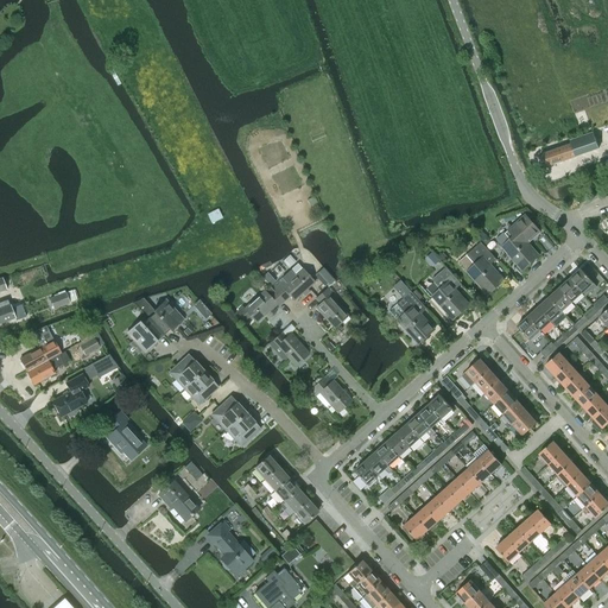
[(540,156),(544,168),(599,150),(593,133),(570,141),(571,145),(540,156)]
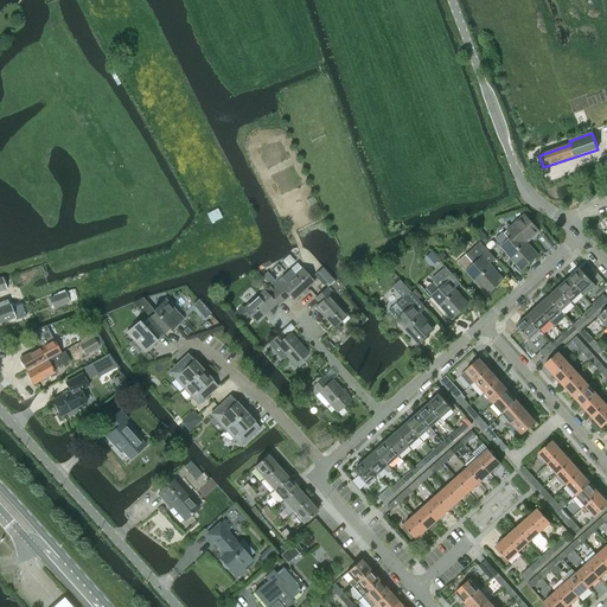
[(211,223),(223,218),(218,209),(206,213),(211,223)]
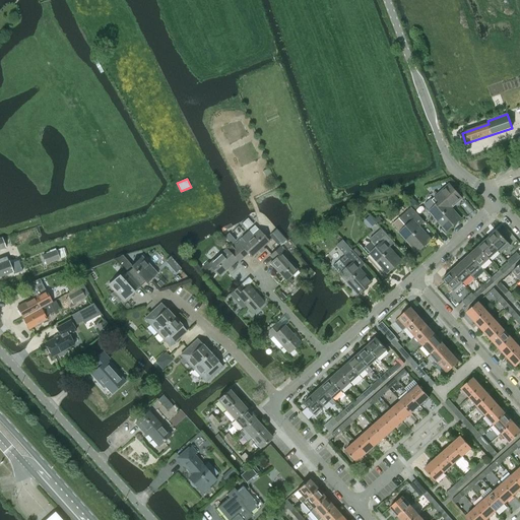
[(449,205),(460,196),(450,185),(432,200),(437,205),(430,211),(447,232),(461,219),(449,205)]
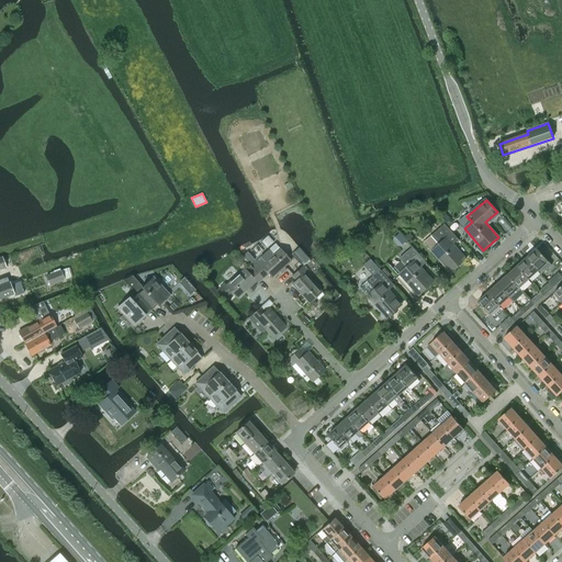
[(433,253),(433,251),(451,273),(467,259),(453,245),(459,240),(445,224),(424,243),(433,253)]
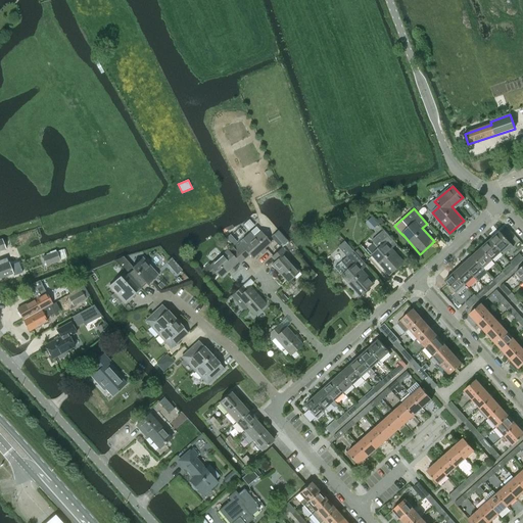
[(250,232),(233,247),(244,259),(249,254),(253,258),(271,243),(259,231),(256,227),(250,232)]
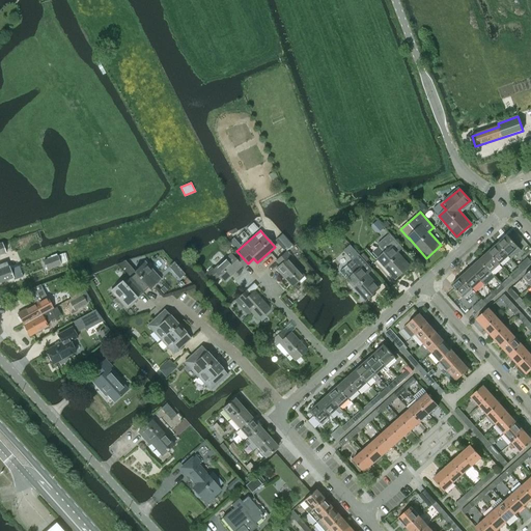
[(372,253),(379,259),(396,280),(411,268),(398,253),(403,249),(390,233),(378,245),(380,247),(372,253)]
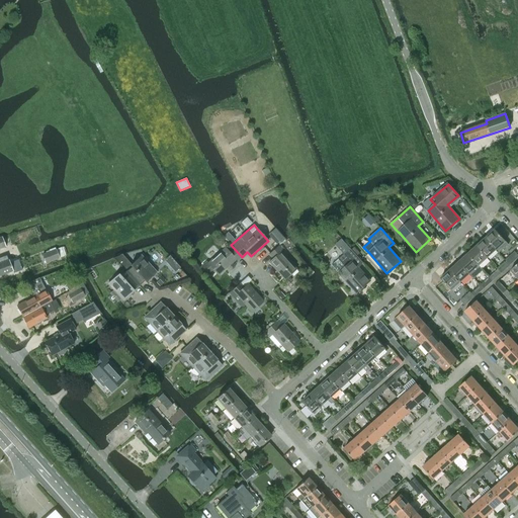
[(495,229),(486,238),(497,250),(499,253),(509,244),(506,242),(501,236),(497,232),(495,229)]
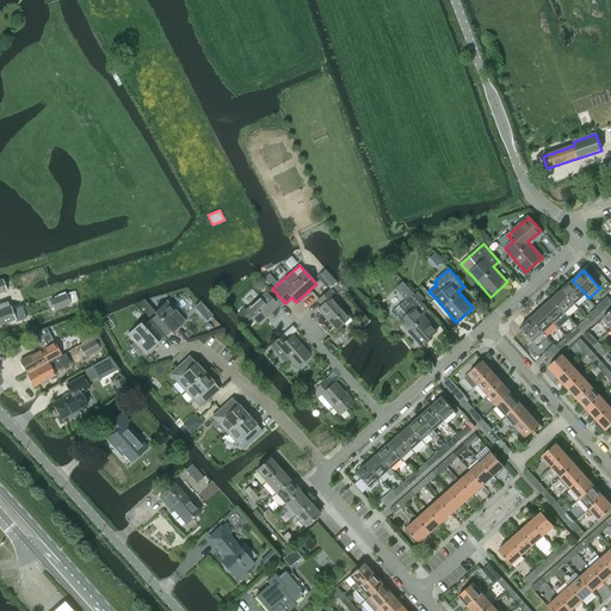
[(325,271),(318,278),(326,288),(327,287),(329,289),(329,288),(335,283),(334,281),(325,271)]
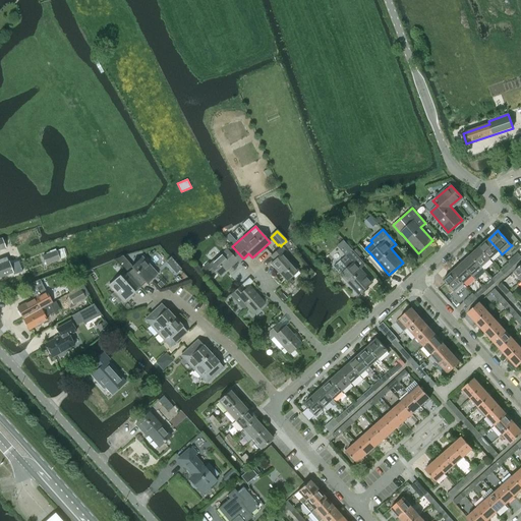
[(479,247),(490,259),(500,251),(488,239),(479,247)]
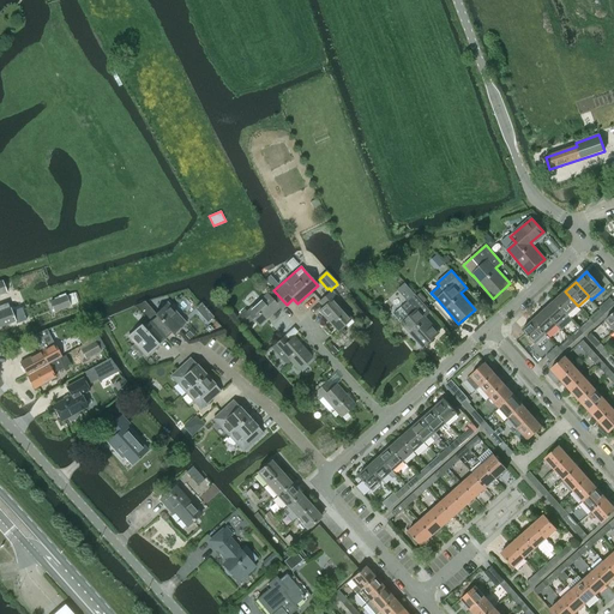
[(245,309),(239,315),(248,326),(254,321),(258,326),(280,308),(281,309),(287,305),(274,290),(269,295),(266,294),(246,312),(245,309)]
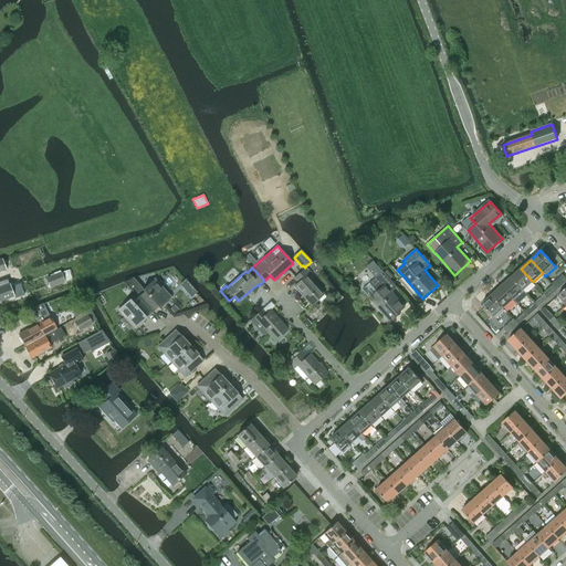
[(311,305),(324,294),(306,275),(310,272),(305,268),(293,278),(297,283),(294,286),(311,305)]
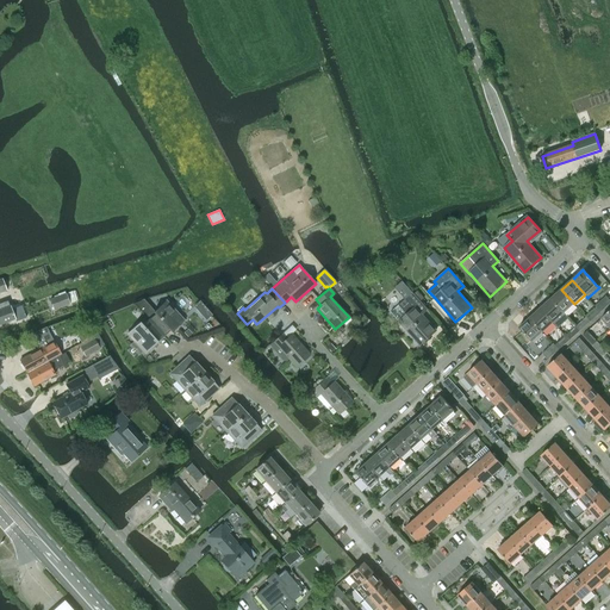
[(551,299),(564,313),(574,304),(561,290),(551,299)]
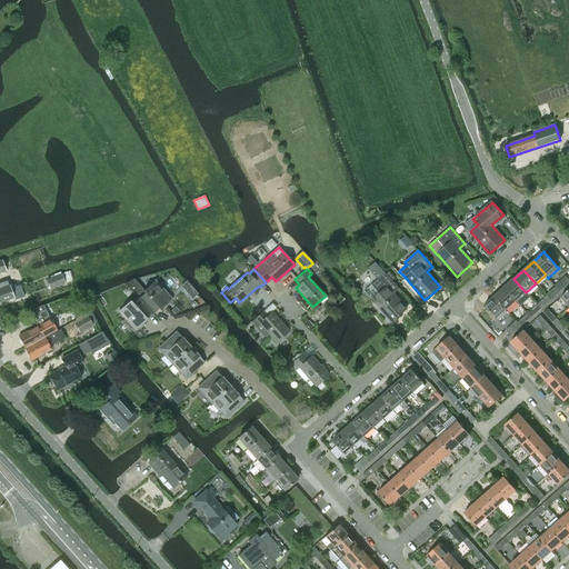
[(61,273),(46,279),(50,289),(65,283),(61,273)]
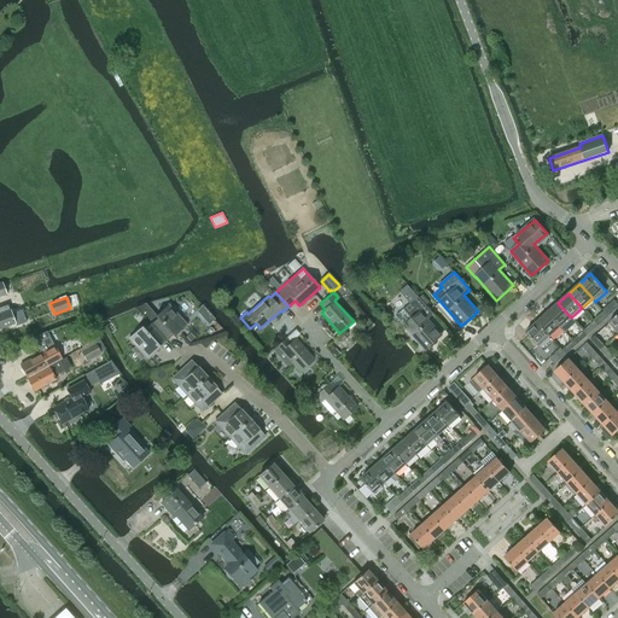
[(396,316),(404,327),(426,350),(442,336),(427,320),(435,315),(418,297),(404,309),(396,316)]
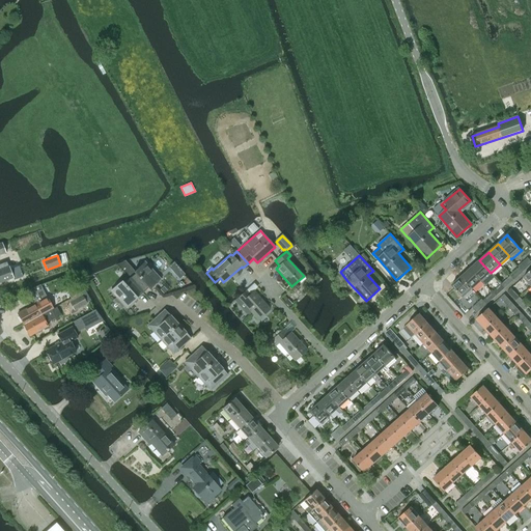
[(530,261),(528,257),(519,266),(520,268),(524,272),(530,264),(530,261)]
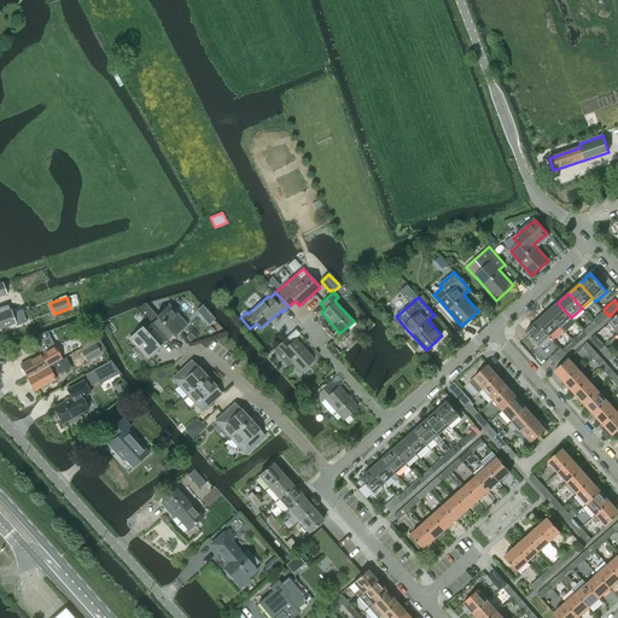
[(547,313),(560,327),(571,318),(558,303),(547,313)]
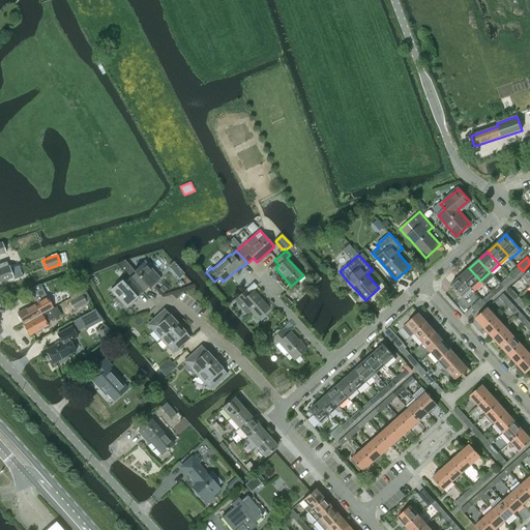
[(134,272),(128,276),(142,292),(147,287),(148,288),(159,277),(144,261),(133,271),(134,272)]
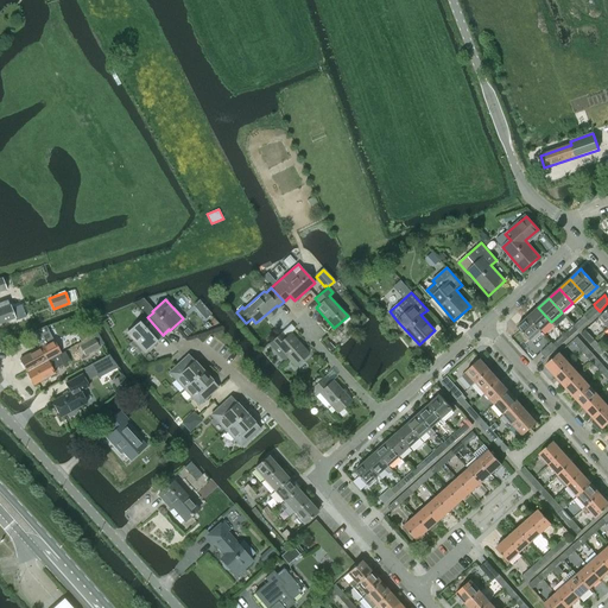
[(0,323),(14,318),(25,314),(21,304),(11,309),(10,305),(7,306),(5,302),(0,303),(0,323)]
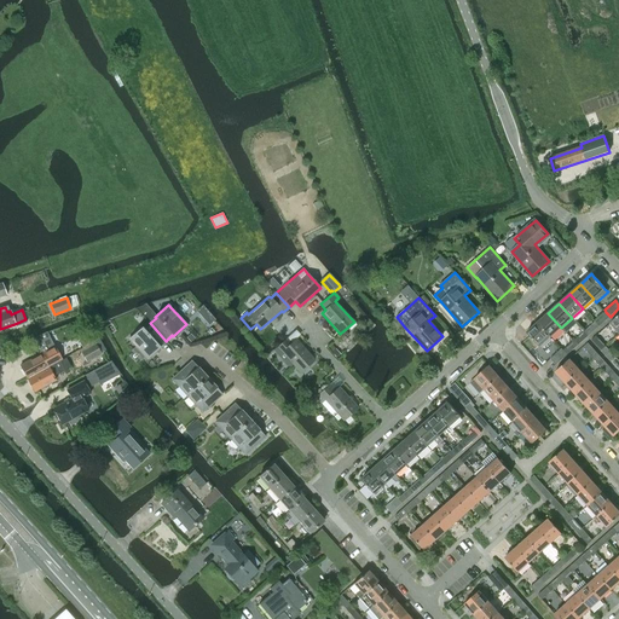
[(606,312),(595,322),(599,327),(600,327),(611,317),(606,312)]
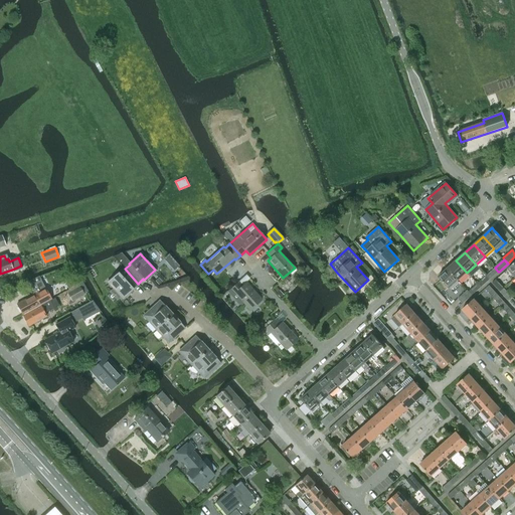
[(447,269),(458,281),(467,273),(456,261),(447,269)]
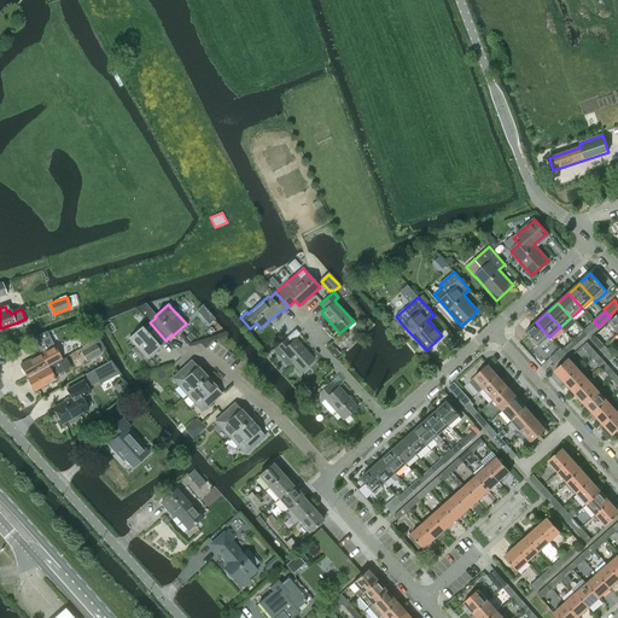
[(594,321),(583,331),(587,336),(599,326),(598,326),(594,321)]
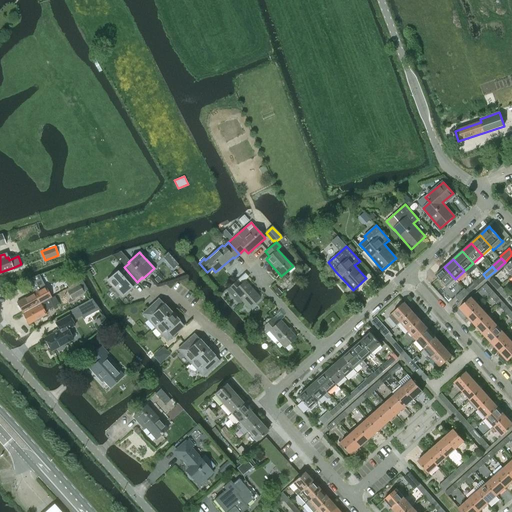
[(121,296),(137,282),(124,267),(119,272),(117,270),(106,279),(121,296)]
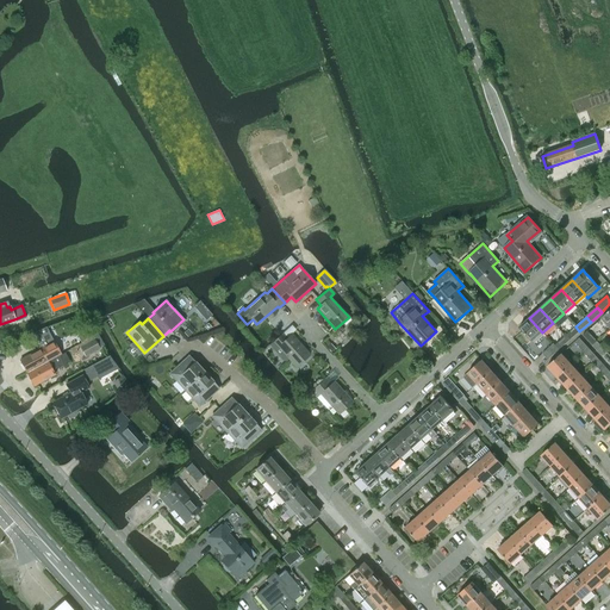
[(531,342),(542,332),(529,318),(518,328),(531,342)]
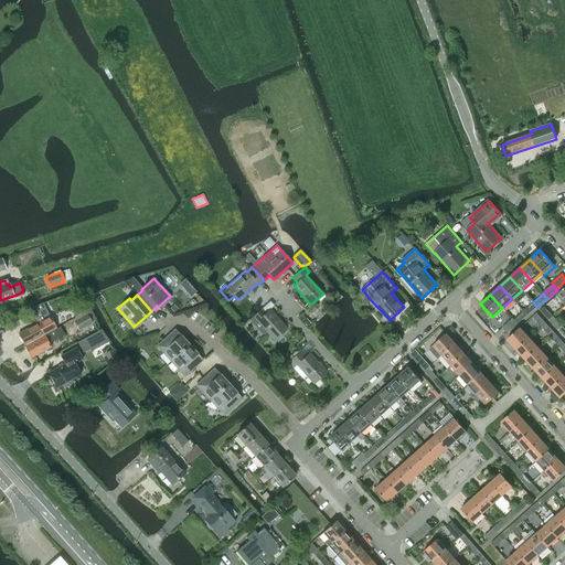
[(83,298),(72,305),(74,308),(78,317),(86,312),(89,310),(83,298)]
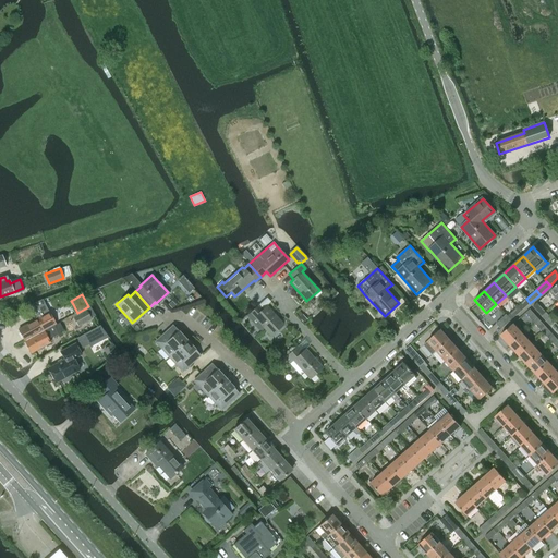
[(526,299),(517,307),(521,312),(526,307),(530,303),(526,299)]
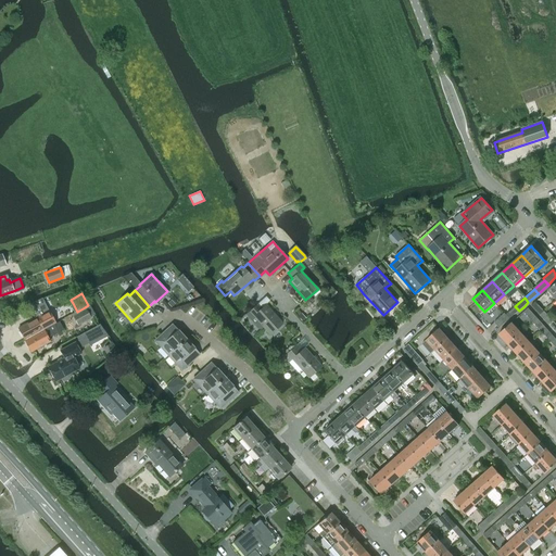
[(19,328),(25,340),(43,330),(55,324),(48,311),(43,302),(33,308),(38,318),(19,328)]
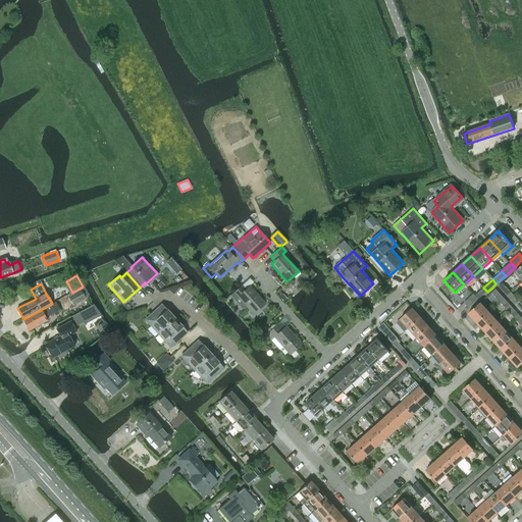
[(499,286),(507,296),(511,293),(503,283),(499,286)]
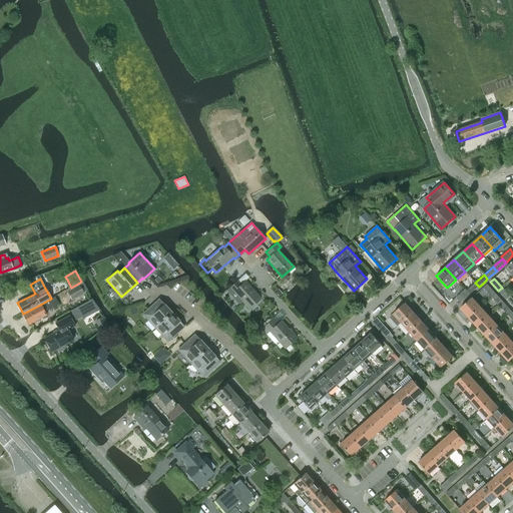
[(225,290),(233,299),(237,303),(240,304),(242,302),(248,309),(261,299),(244,281),(240,285),(236,281),(225,290)]
